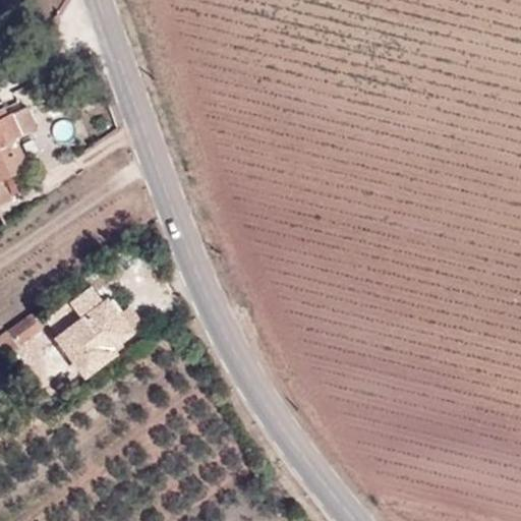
[(9,105),(0,109),(0,117),(12,112),(9,105)]
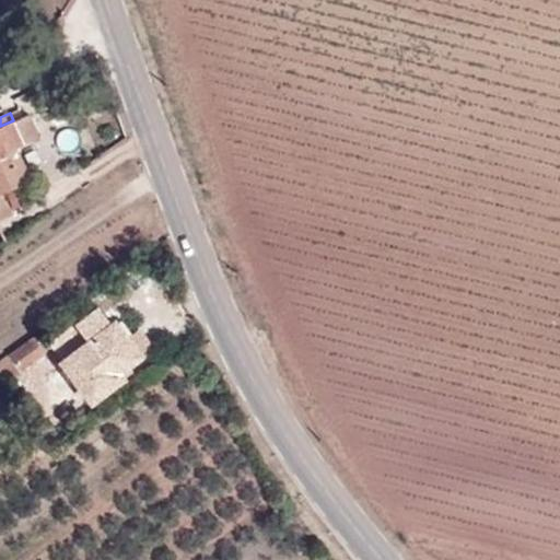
[(0,126),(0,219),(12,214),(0,190),(30,177),(15,144),(23,141),(13,120),(0,126)]
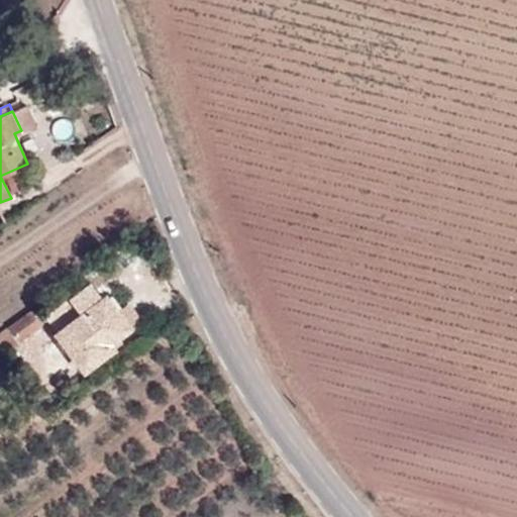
[(130,327),(128,324),(119,312),(106,296),(103,297),(91,283),(45,317),(85,370),(114,347),(111,341),(130,327)]
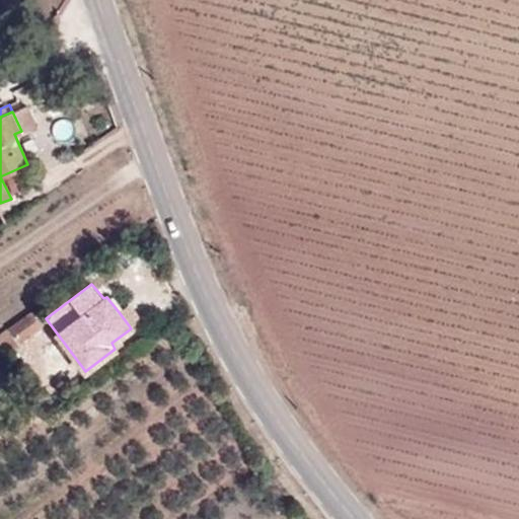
[(120,313),(129,325),(139,316),(132,305),(120,313)]
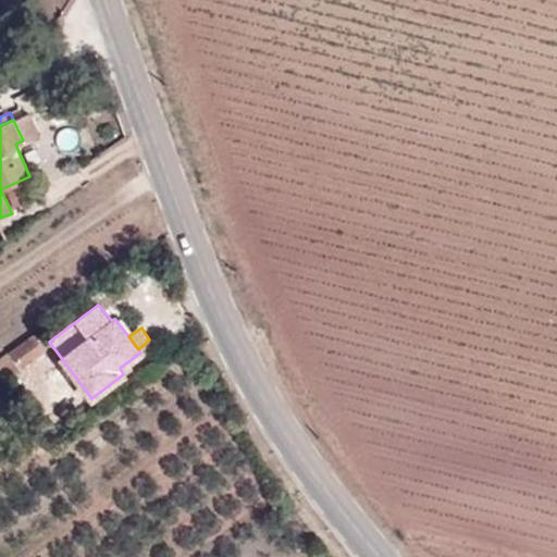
[(9,351),(21,368),(46,348),(35,332),(9,351)]
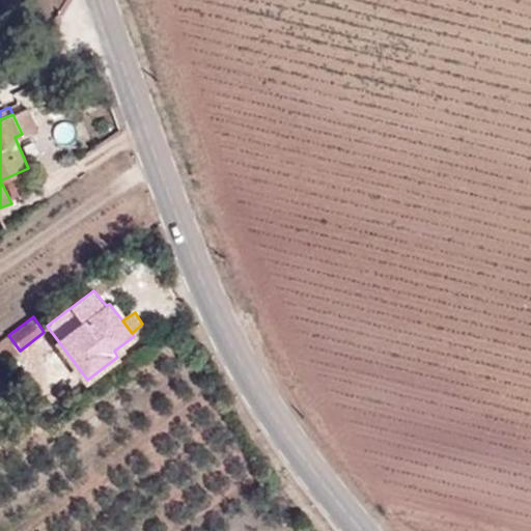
[(0,352),(7,360),(20,351),(8,335),(0,340),(0,352)]
